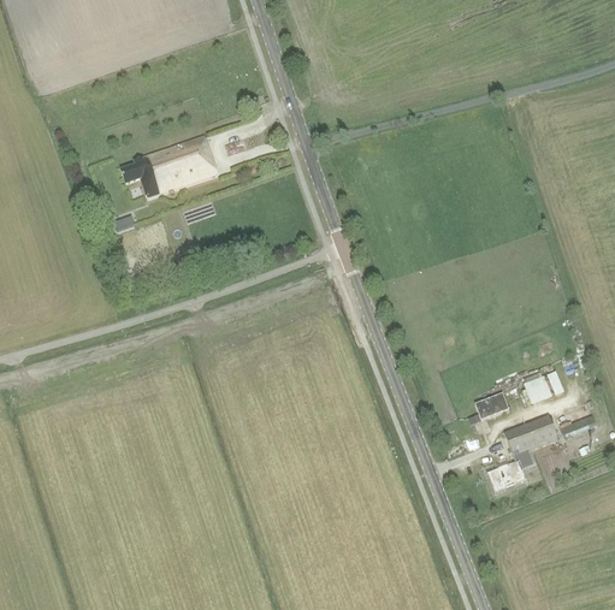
[(139,176),(146,195),(216,170),(202,132),(132,158),(134,160),(118,166),(124,182),(139,176)]
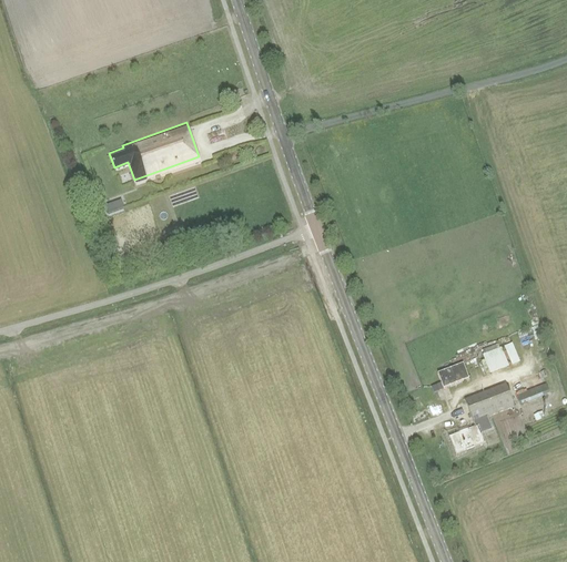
[(186,234),(182,221),(165,226),(170,239),(186,234)]
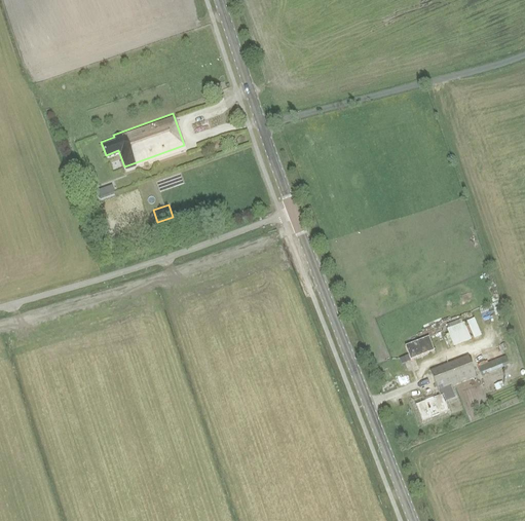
[(473,312),(465,315),(473,334),(480,331),(473,312)]
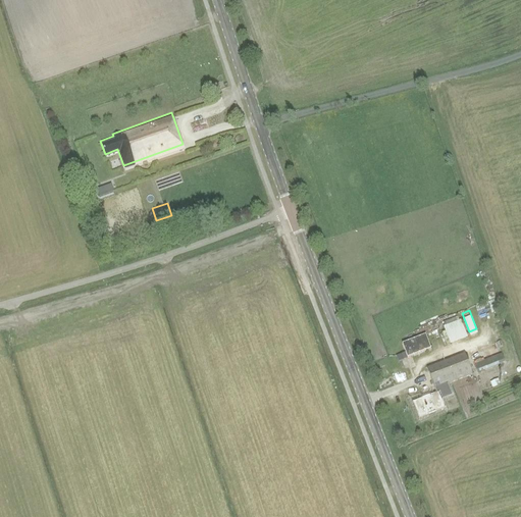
[(440,317),(450,339),(466,331),(458,311),(440,317)]
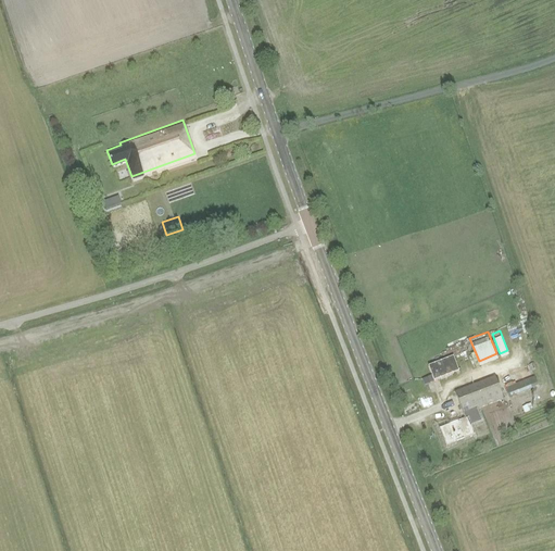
[(452,352),(427,362),(433,377),(458,367),(452,352)]
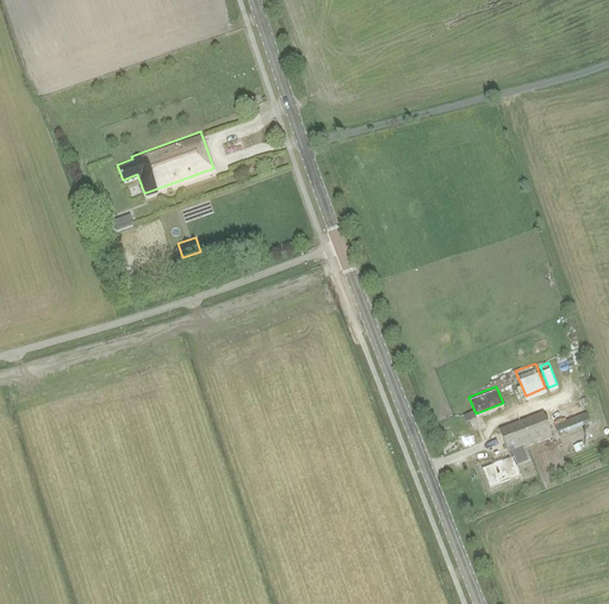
[(551,433),(542,409),(498,425),(504,442),(507,449),(509,449),(510,454),(488,464),(495,481),(507,477),(508,478),(526,471),(519,452),(514,453),(511,448),(552,433),(551,433)]
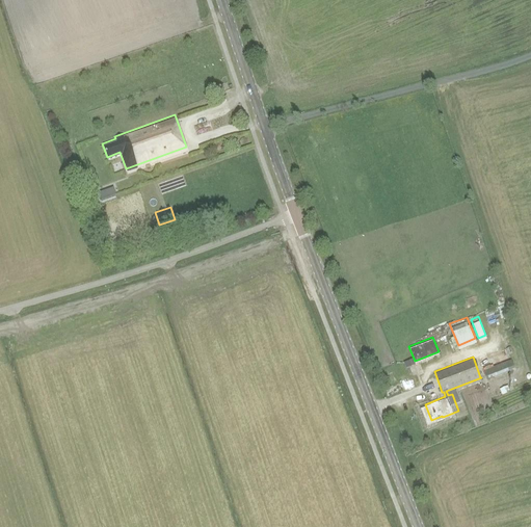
[(510,357),(483,367),(486,376),(513,365),(510,357)]
